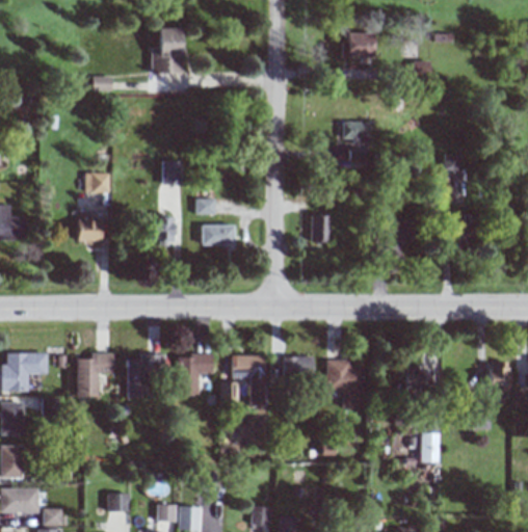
[(152,48),(152,73),(184,73),(184,28),(159,28),(159,48),(152,48)]
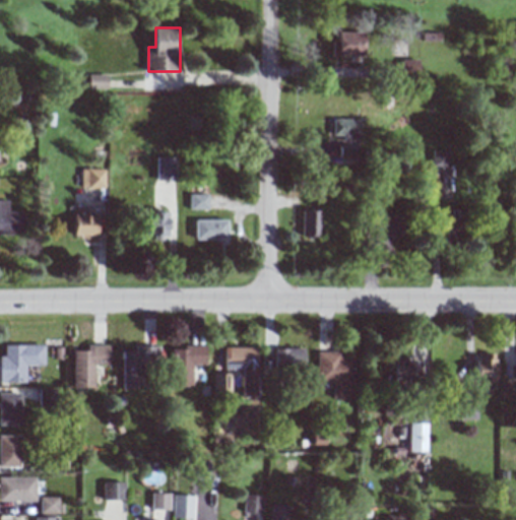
[(335,56),(366,56),(366,33),(340,33),(340,42),(336,42),(335,56)]
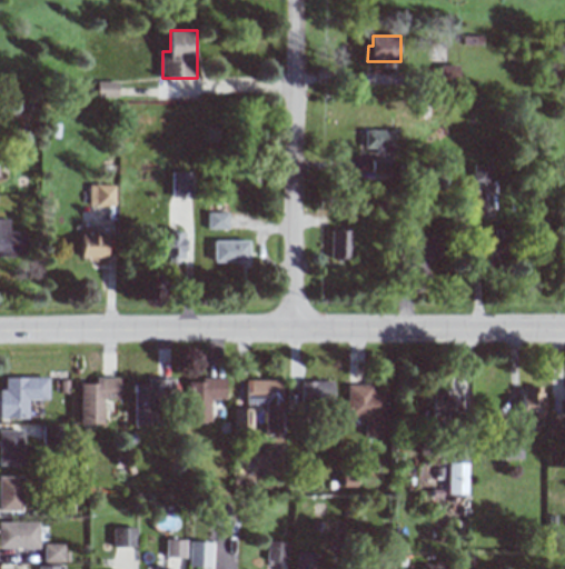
[(462,66),(444,66),(444,81),(463,81),(462,66)]
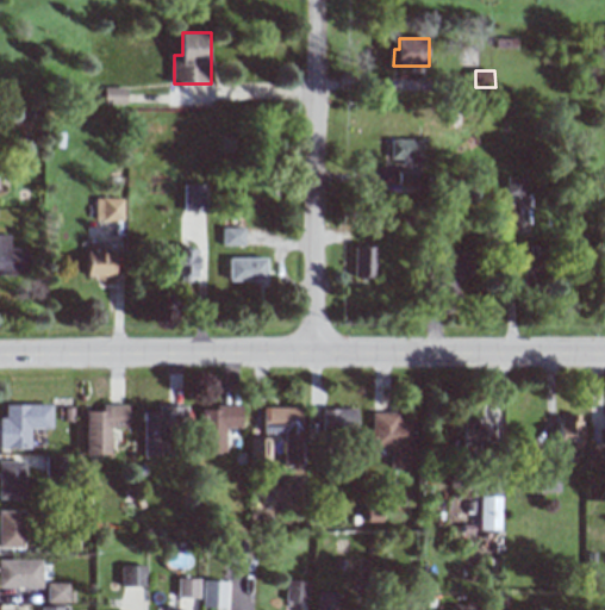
[(130,87),(107,87),(107,104),(130,104),(130,87)]
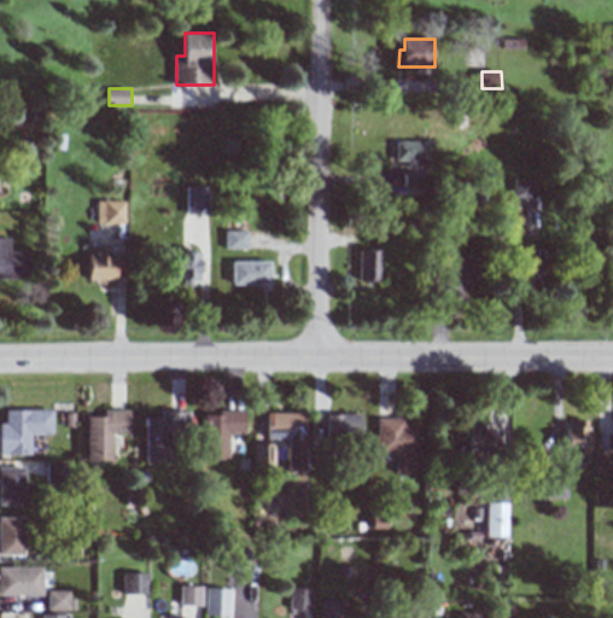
[(431,141),(401,141),(401,159),(412,159),(412,167),(431,167),(431,141)]
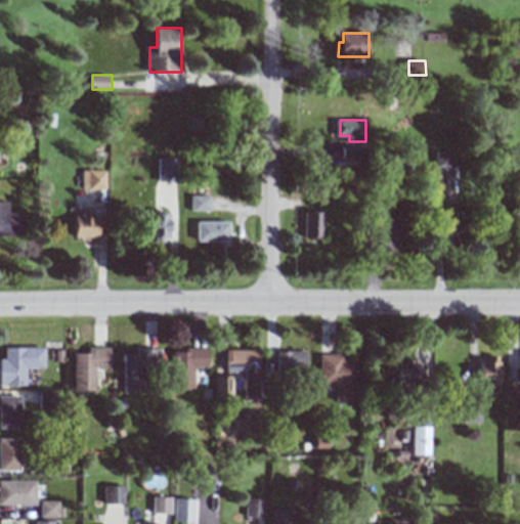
[(439,168),(455,168),(455,151),(439,151),(439,168)]
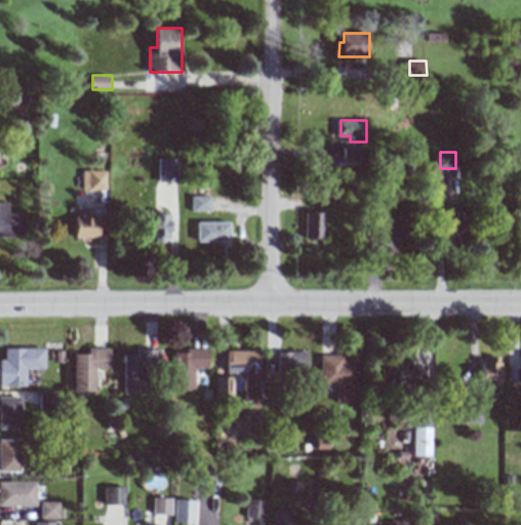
[(179,183),(179,159),(161,159),(161,182),(179,183)]
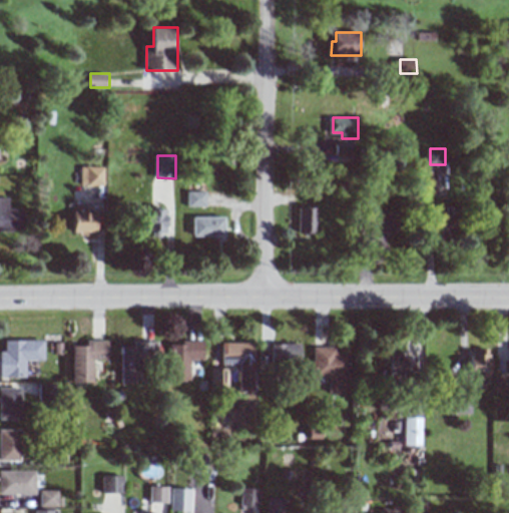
[(107,167),(83,166),(83,184),(107,185),(107,167)]
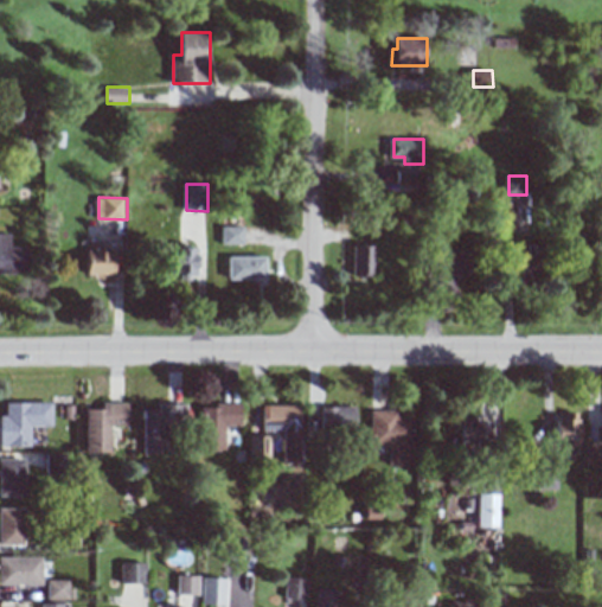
[(247,228),(225,227),(225,243),(247,244),(247,228)]
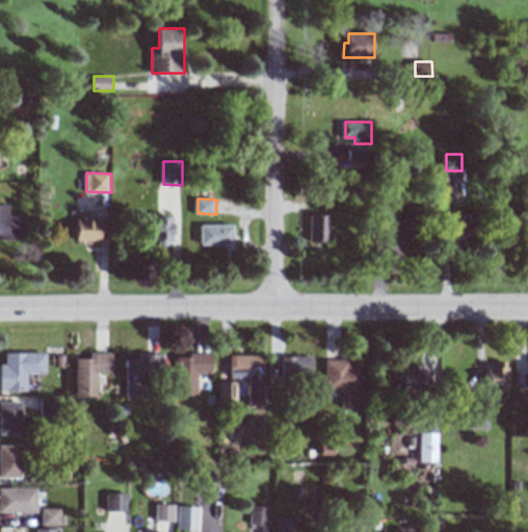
[(0,239),(26,238),(26,216),(11,216),(11,205),(0,205),(0,239)]
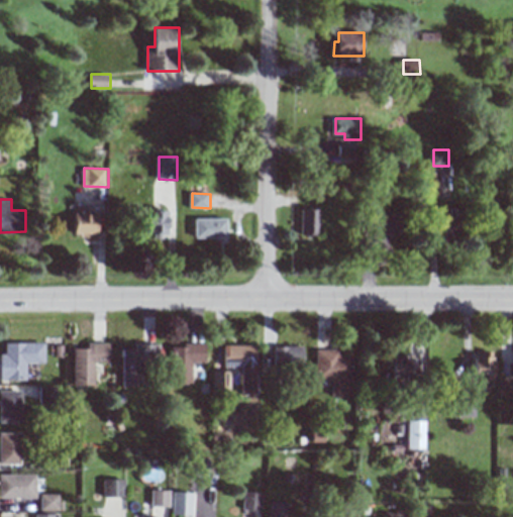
[(322,209),(303,209),(303,234),(322,234),(322,209)]
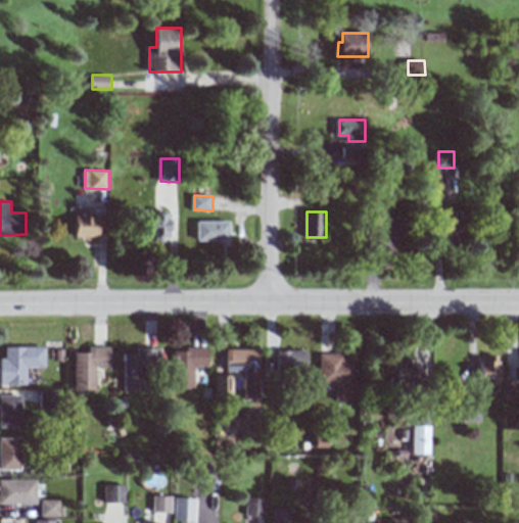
[(173,214),(150,212),(150,239),(172,239),(173,214)]
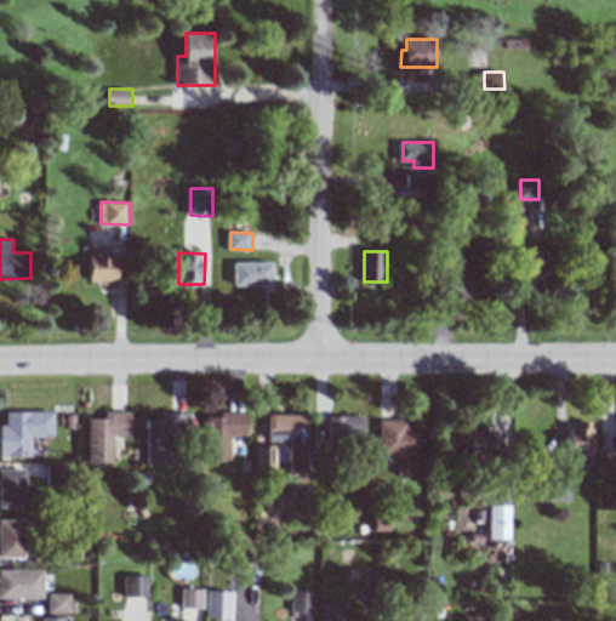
[(450,284),(484,283),(484,256),(450,257),(450,284)]
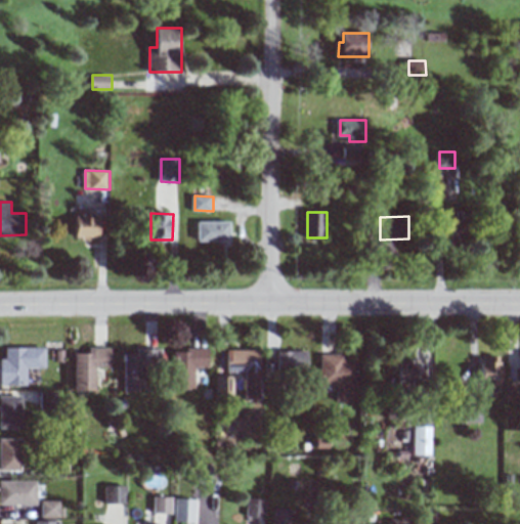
[(101,217),(77,217),(78,236),(85,236),(85,244),(101,243),(101,217)]
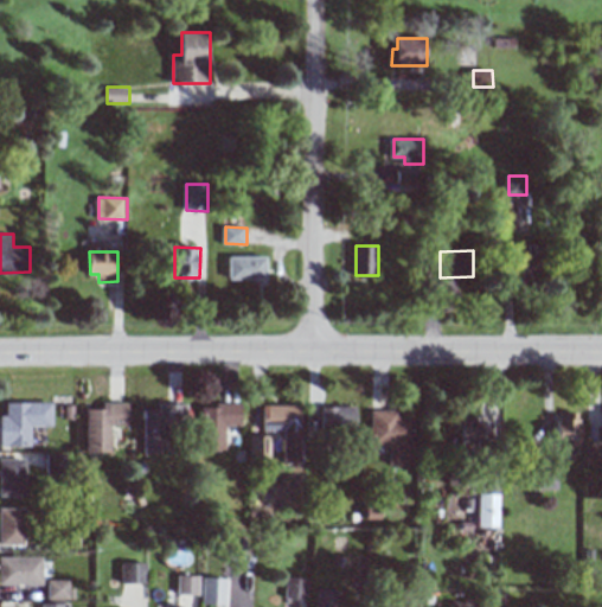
[(231,257),(231,280),(269,279),(268,256),(231,257)]
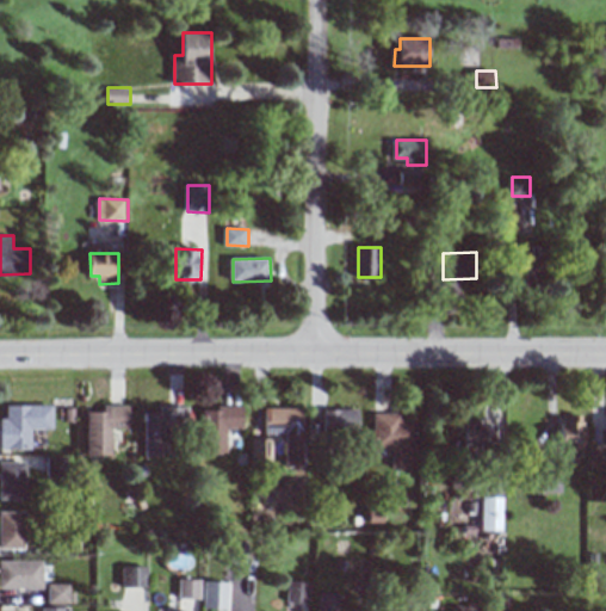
[(7,405),(7,418),(1,418),(1,449),(33,449),(33,430),(55,429),(55,405),(7,405)]
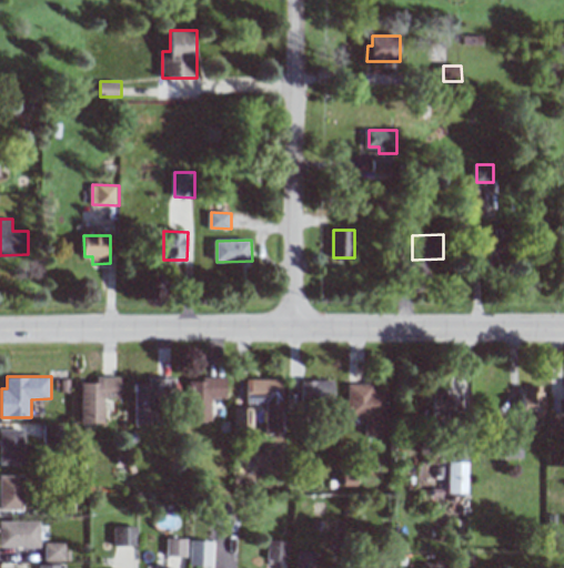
[(227,377),(204,376),(203,381),(190,381),(189,421),(212,421),(212,397),(227,397),(227,377)]
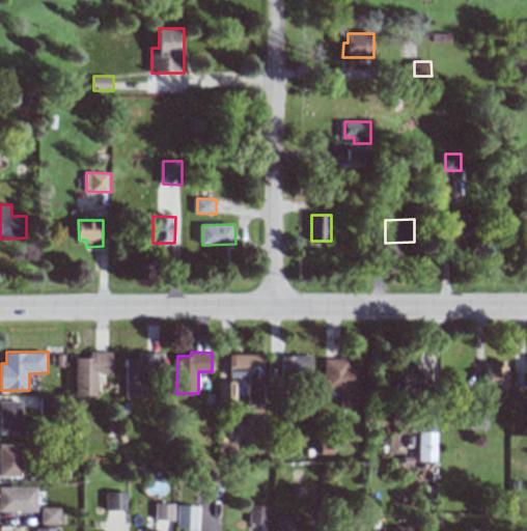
[(114,353),(92,353),(92,357),(77,357),(77,395),(99,395),(99,371),(114,371),(114,353)]
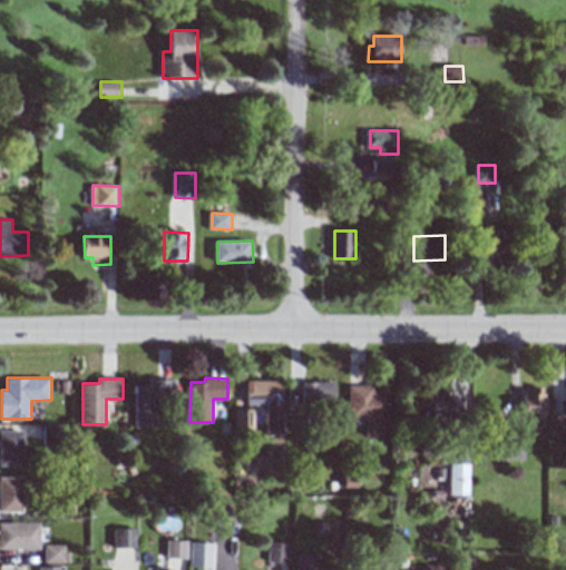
[(177,379),(152,379),(152,384),(137,384),(136,425),(163,426),(164,397),(177,397),(177,379)]
